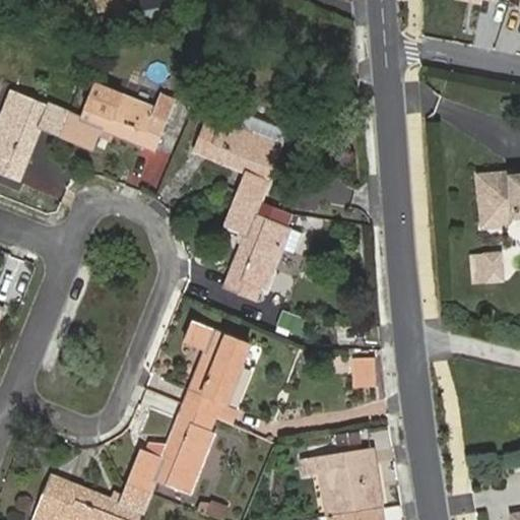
[(163,91),(156,107),(96,82),(82,116),(71,111),(70,114),(61,137),(93,150),(102,130),(155,152),(178,98),(163,91)]
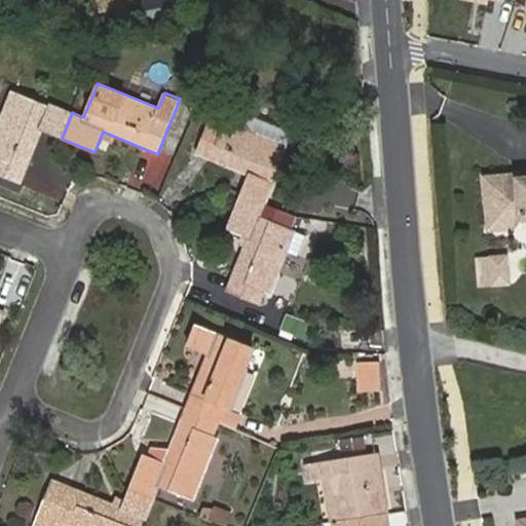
[(62,139),(71,115),(12,91),(0,120),(0,174),(22,183),(43,132),(62,139)]
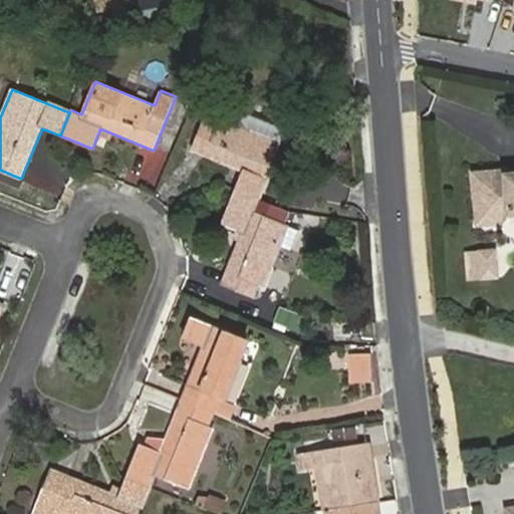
[(259,198),(286,130),(239,111),(233,127),(206,116),(192,152),(243,172),(236,189),(259,198)]
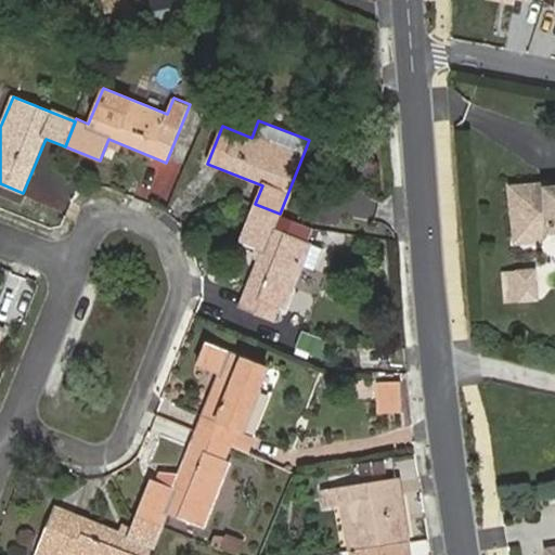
[(554,186),(543,188),(540,185),(511,188),(516,243),(542,241),(553,229),(554,228),(554,186)]
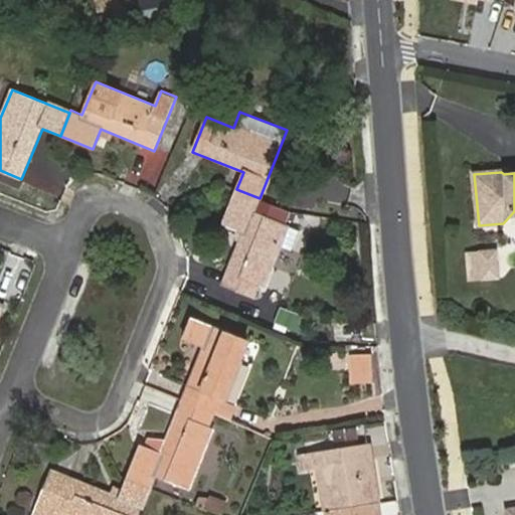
[(282,223),(288,209),(260,198),(236,189),(222,223),(242,231),(221,285),(254,298),(260,285),(267,288),(291,226),(282,223)]
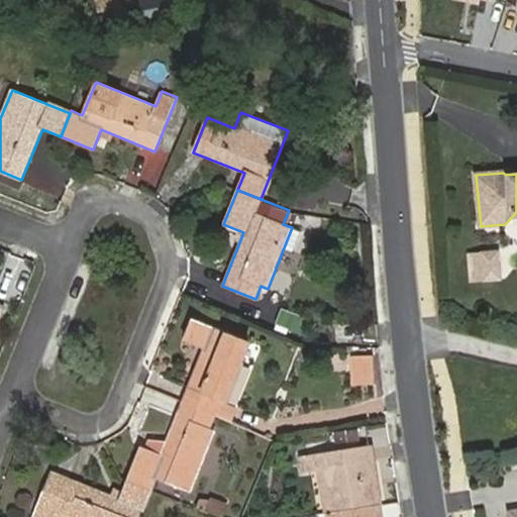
[(498,252),(483,253),(485,280),(500,279),(498,252)]
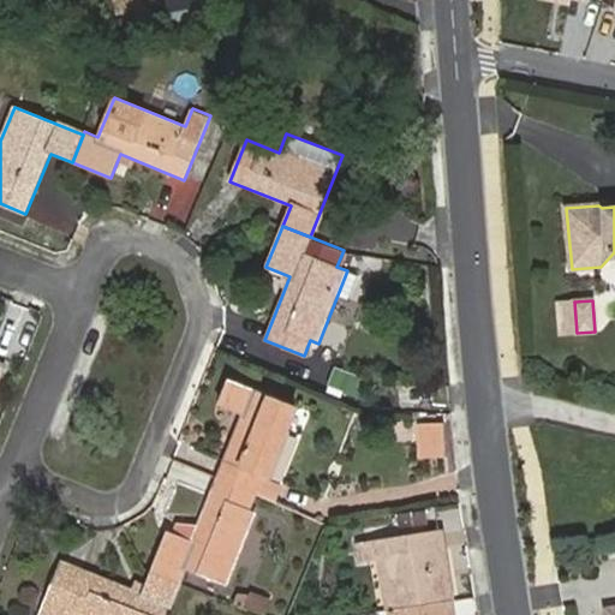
[(270,481),(300,407),(230,380),(219,405),(242,415),(216,477),(258,495),(266,478),(270,481)]
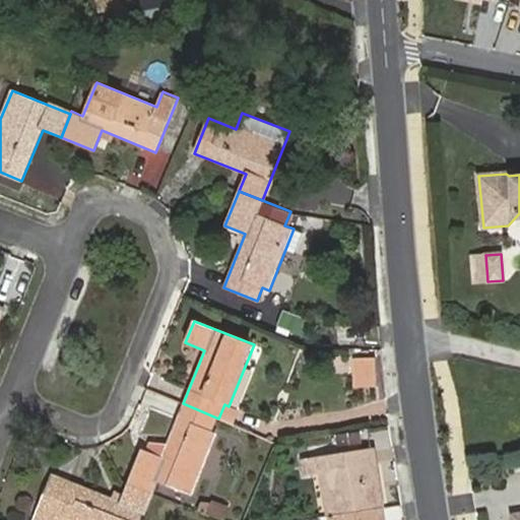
[(374,360),(354,360),(354,384),(374,384),(374,360)]
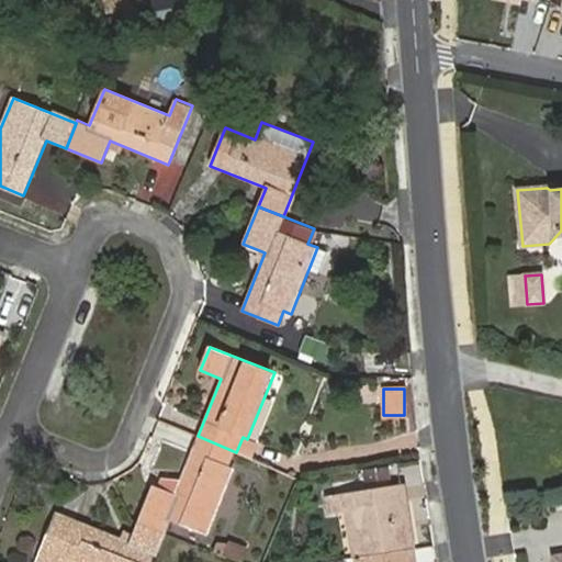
[(198,436),(175,493),(153,485),(138,523),(165,534),(170,519),(208,535),(235,469),(231,467),(236,452),(198,436)]
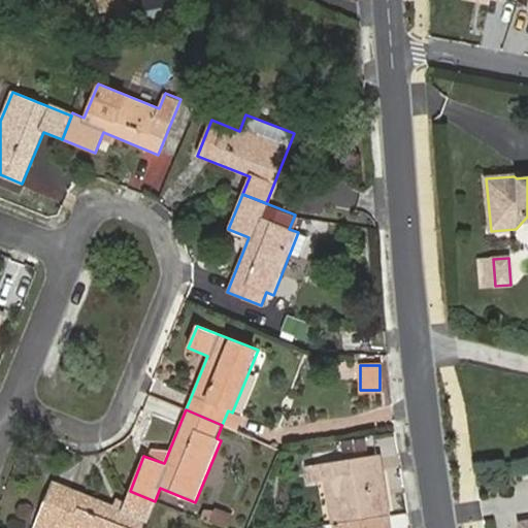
[(363,438),(345,441),(348,452),(365,449),(363,438)]
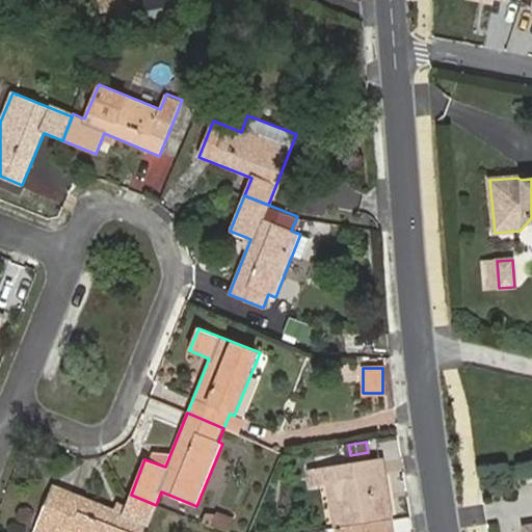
[(337,529),(391,521),(380,458),(309,470),(312,487),(330,484),(337,529)]
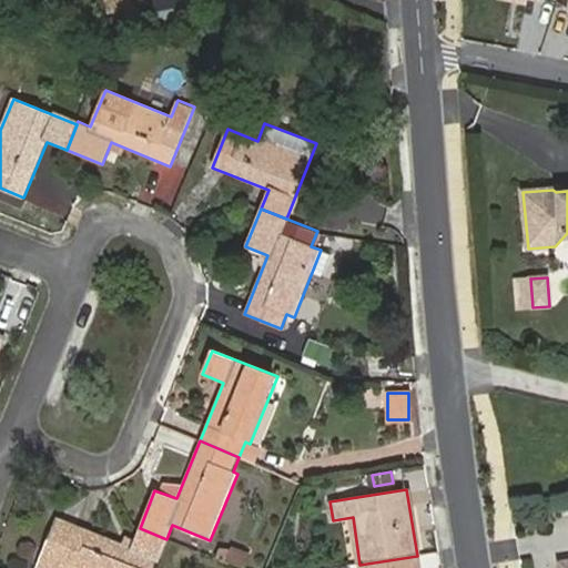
[(140,528),(132,547),(72,524),(63,544),(48,538),(36,567),(154,567),(166,539),(140,528)]
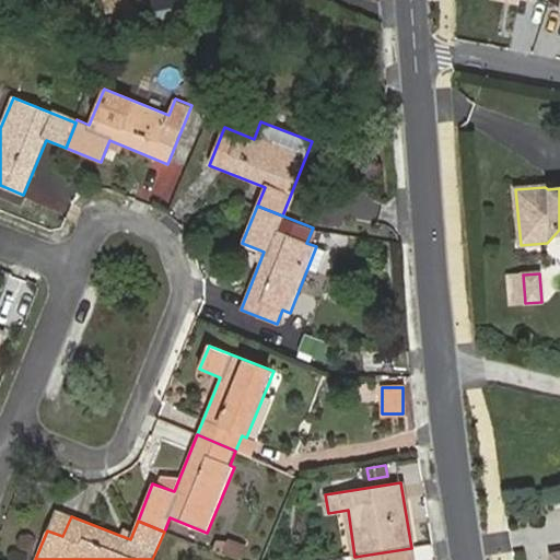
[(228,540),(223,552),(241,559),(246,548),(228,540)]
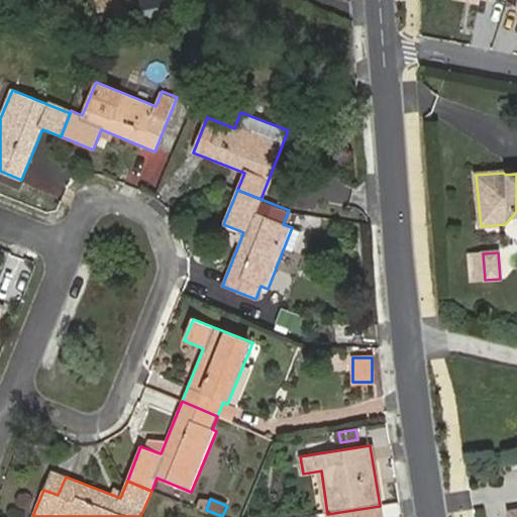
[(327,516),(381,516),(380,506),(327,514),(327,516)]
